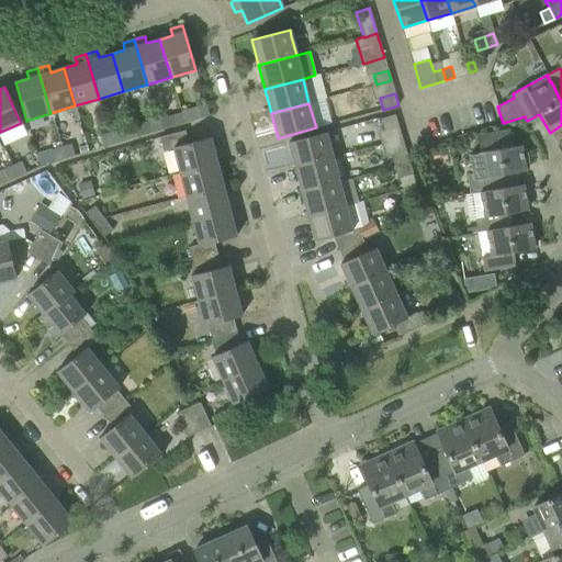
[(205,104),(181,112),(184,123),(209,115),(205,104)]
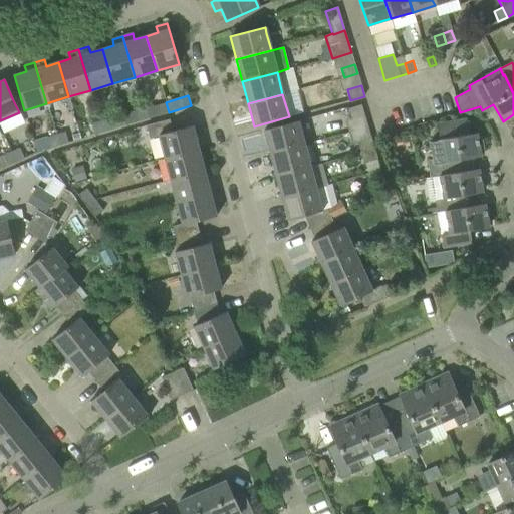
[(364,115),(360,105),(347,109),(350,119),(364,115)]
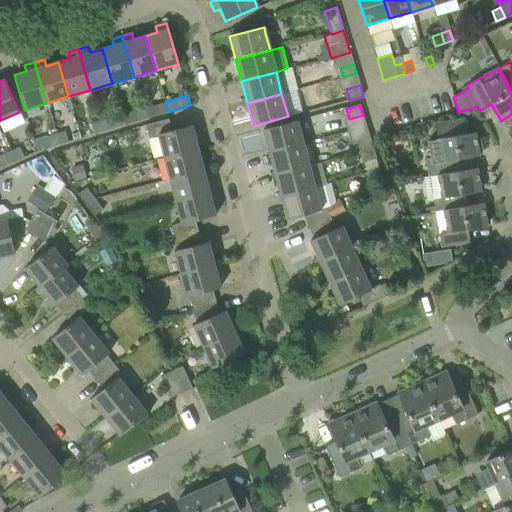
[(155,116),(152,106),(143,108),(146,118),(155,116)]
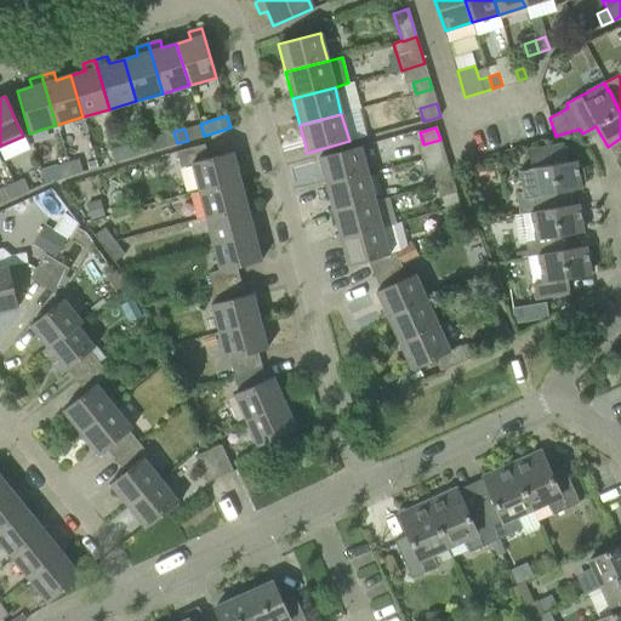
[(177,143),(174,131),(164,135),(167,147),(177,143)]
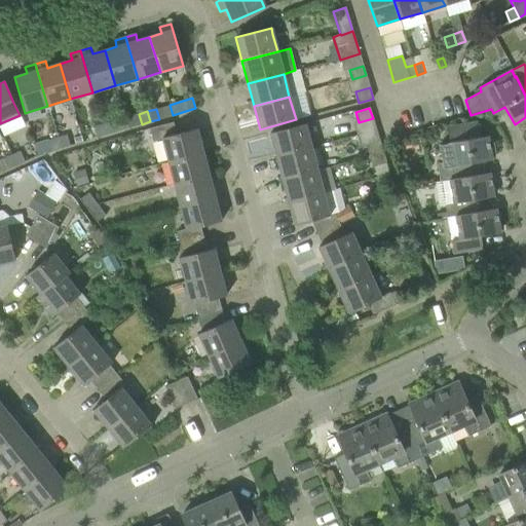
[(114,133),(112,122),(102,124),(105,135),(114,133)]
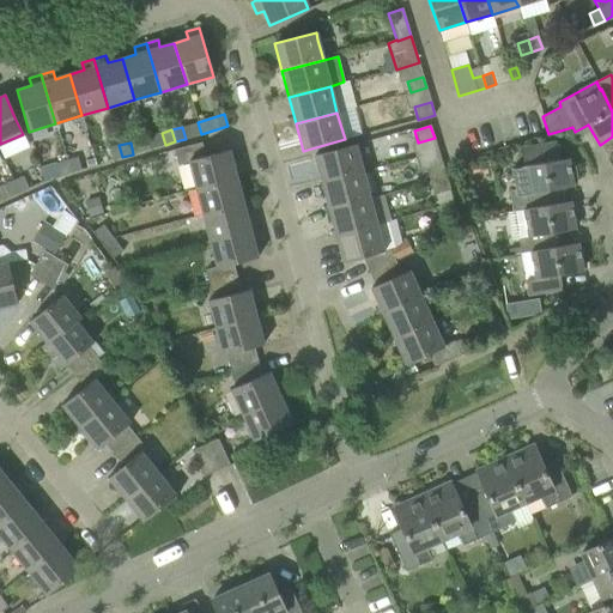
[(205,157),(201,143),(173,151),(176,167),(188,163),(194,189),(236,177),(229,151),(205,157)]
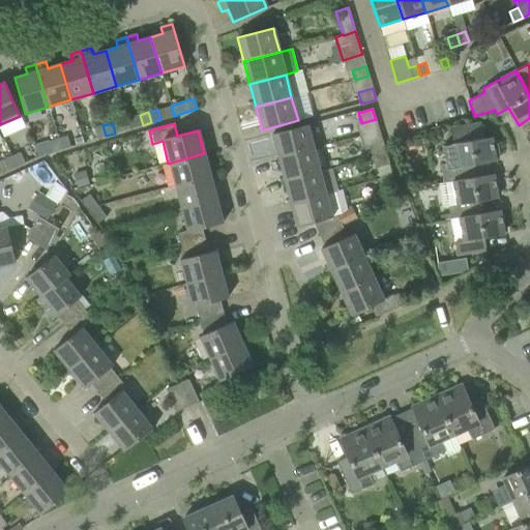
[(495,162),(494,154),(498,154),(496,141),(492,142),(491,138),(482,139),(480,123),(462,126),(463,129),(450,131),(452,145),(442,146),(445,165),(440,166),(443,184),(452,182),(477,178),(477,177),(475,165),(495,162)]
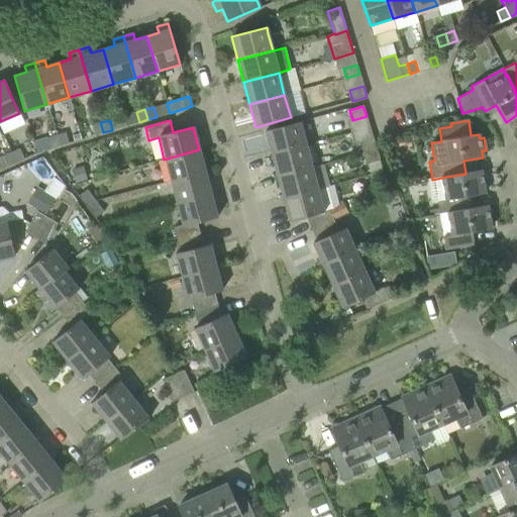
[(103,132),(100,122),(92,125),(95,135),(103,132)]
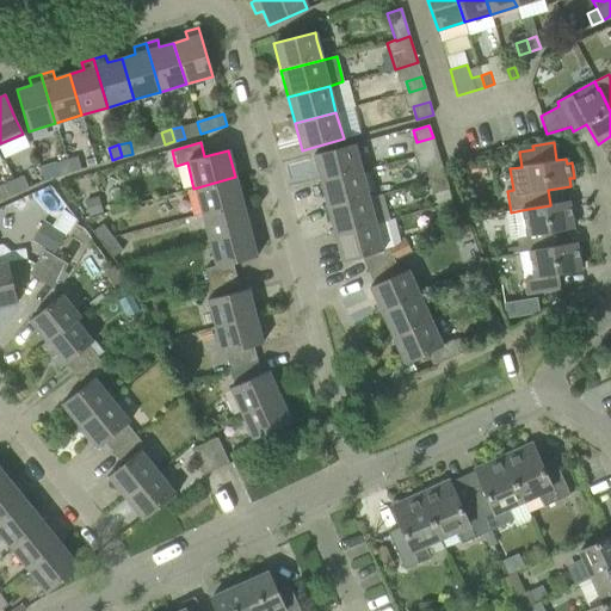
[(355,144),(337,148),(314,155),(321,181),(362,171),(355,144)]
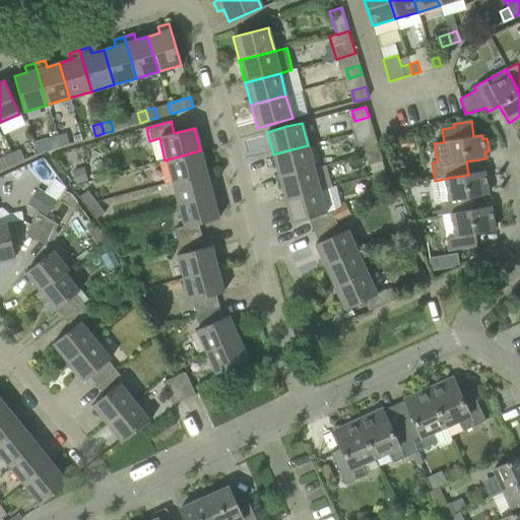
[(66,134),(57,136),(60,146),(69,143),(66,134)]
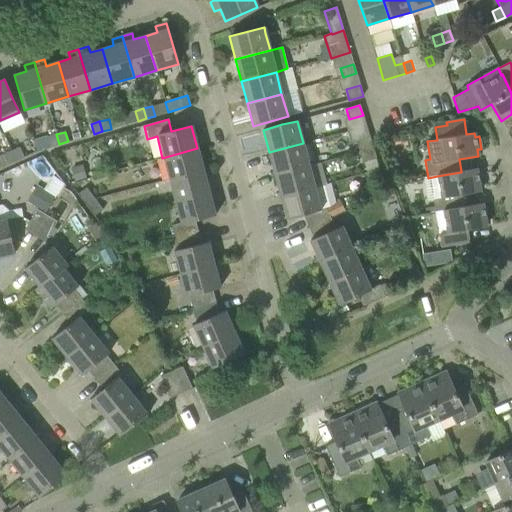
[(59,144),(56,134),(48,137),(51,147),(59,144)]
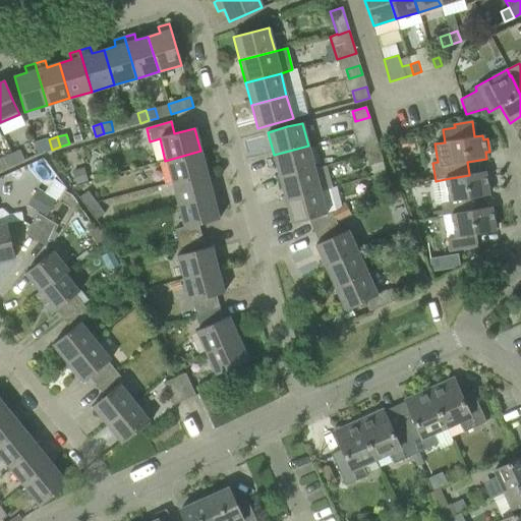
[(380,151),(377,141),(375,140),(362,145),(365,155),(380,151)]
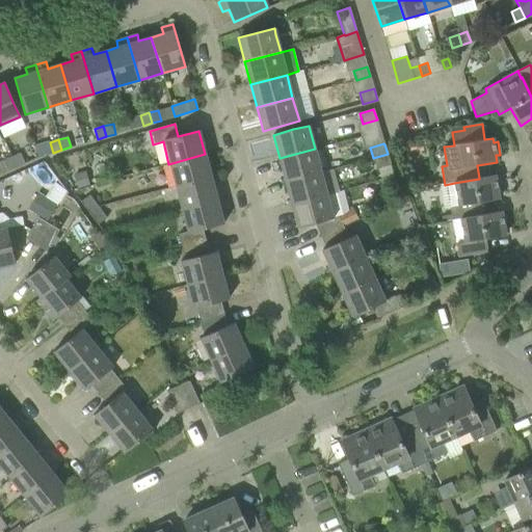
[(320,173),(315,149),(280,158),(285,182),(320,173)]
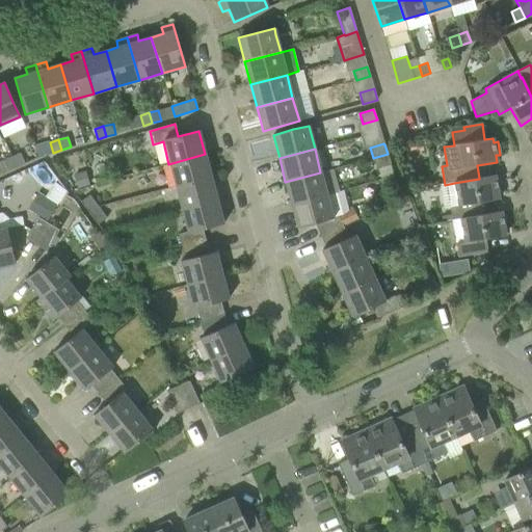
[(19,154),(11,157),(16,166),(24,163),(19,154)]
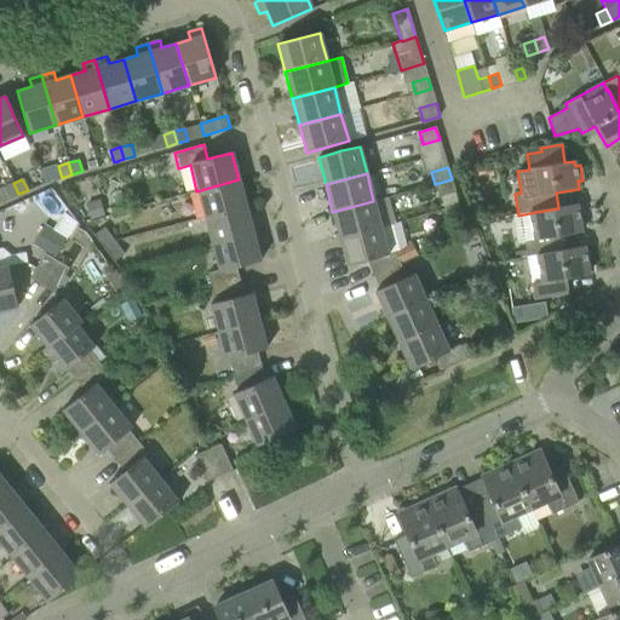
[(246,207),(239,179),(196,191),(204,218),(246,207)]
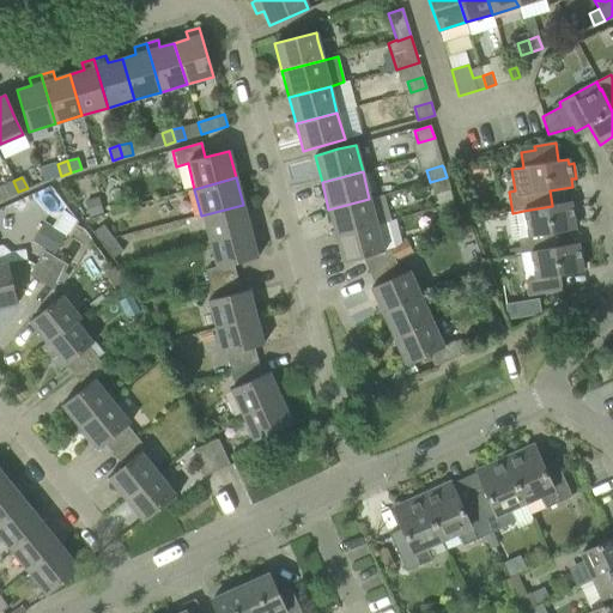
[(450,190),(447,177),(430,182),(434,195),(450,190)]
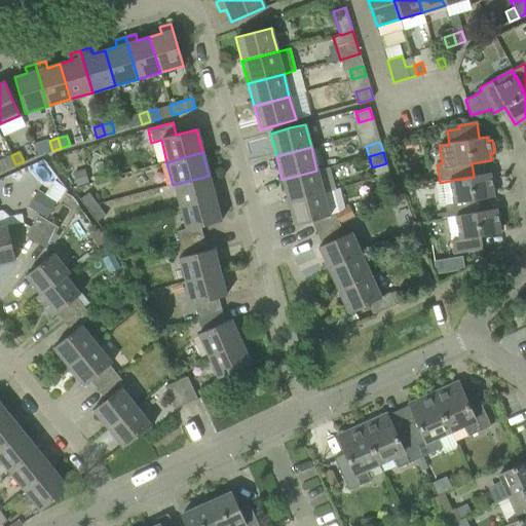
[(15,164),(11,155),(2,159),(7,168),(15,164)]
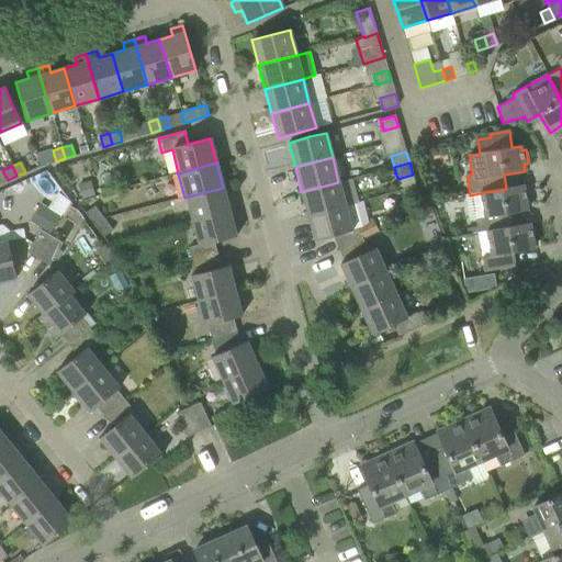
[(88,181),(77,183),(81,198),(91,195),(88,181)]
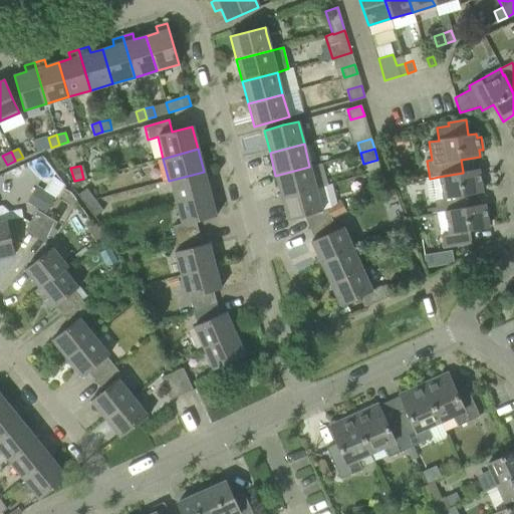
[(315,189),(309,167),(275,176),(281,198),(315,189)]
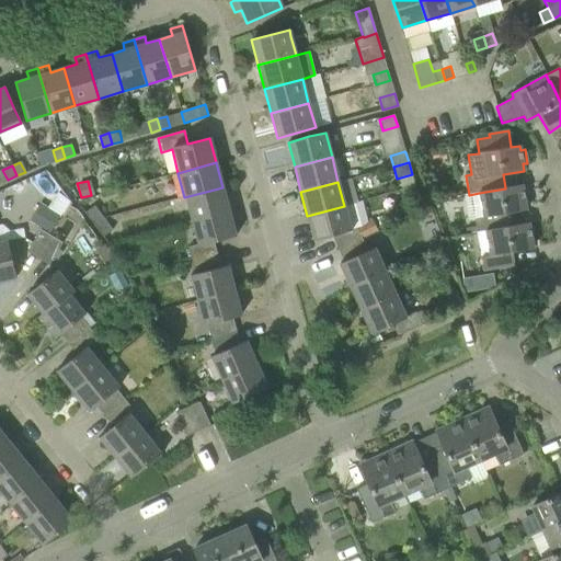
[(505,214),(526,210),(522,184),(505,187),(505,189),(479,193),(483,217),(474,218),(476,227),(467,228),(468,235),(477,233),(484,232),(484,231),(507,227),(505,214)]
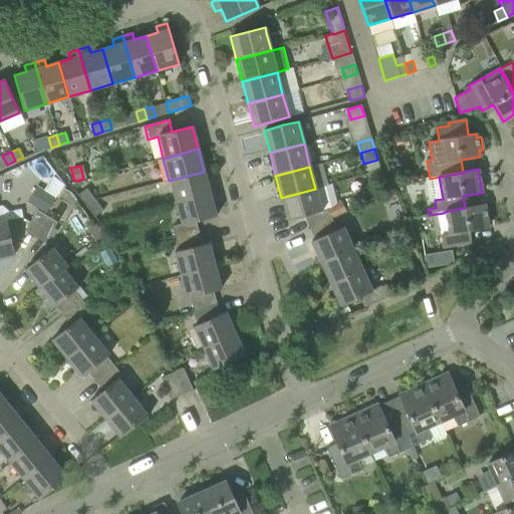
[(210,194),(204,172),(169,181),(175,203),(210,194)]
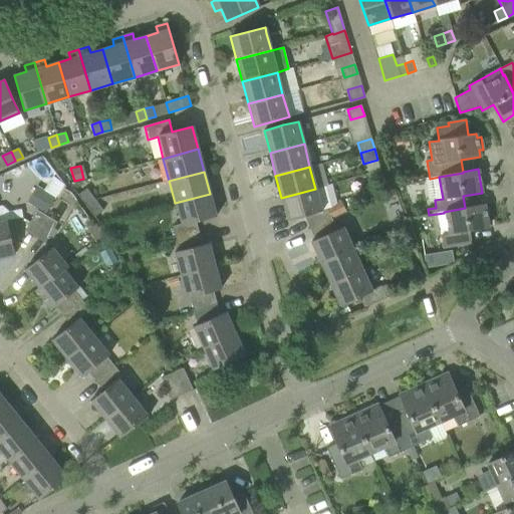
[(369,187),(363,190),(368,202),(378,197),(375,190),(369,187)]
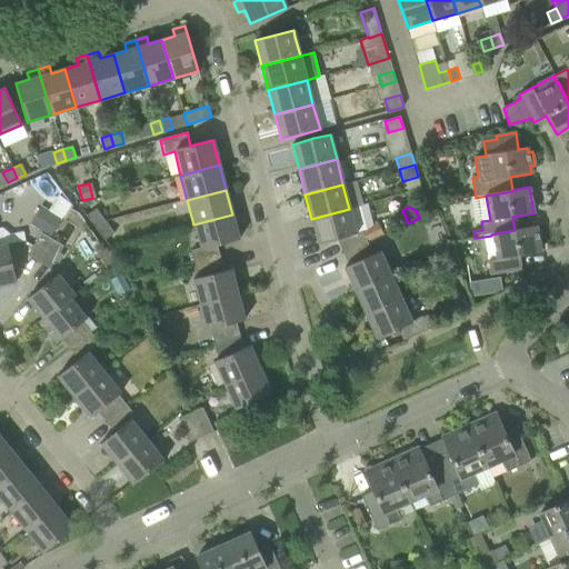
[(85,217),(93,229),(105,221),(96,209),(85,217)]
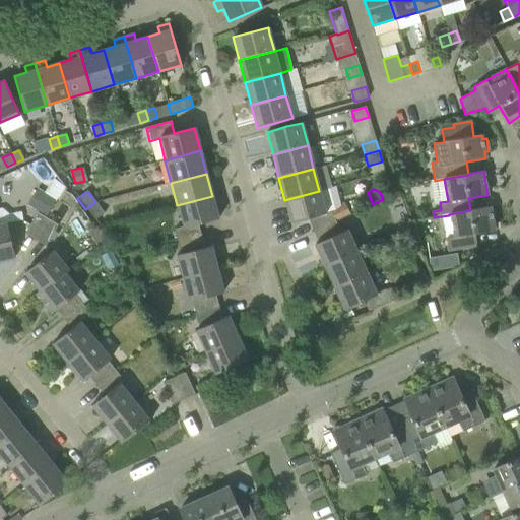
[(325,214),(319,191),(284,200),(290,223),(307,219),(313,232),(337,221),(333,212),(325,214)]
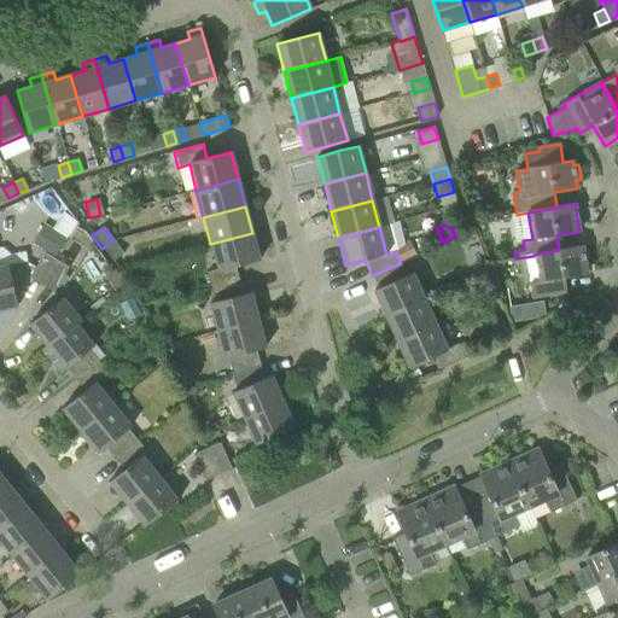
[(51,228),(39,248),(54,258),(66,238),(51,228)]
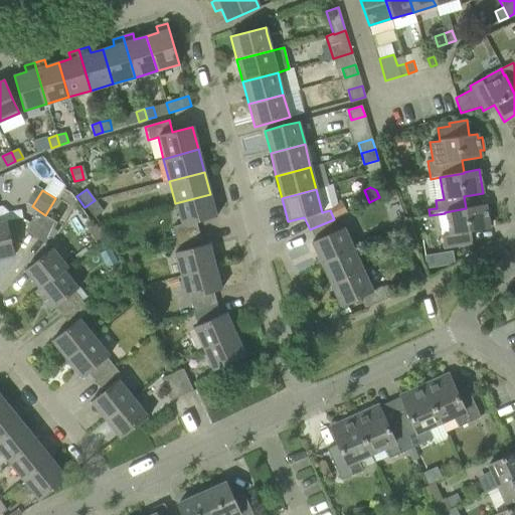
[(216,216),(210,194),(175,203),(182,226),(172,228),(175,240),(199,233),(196,222),(216,216)]
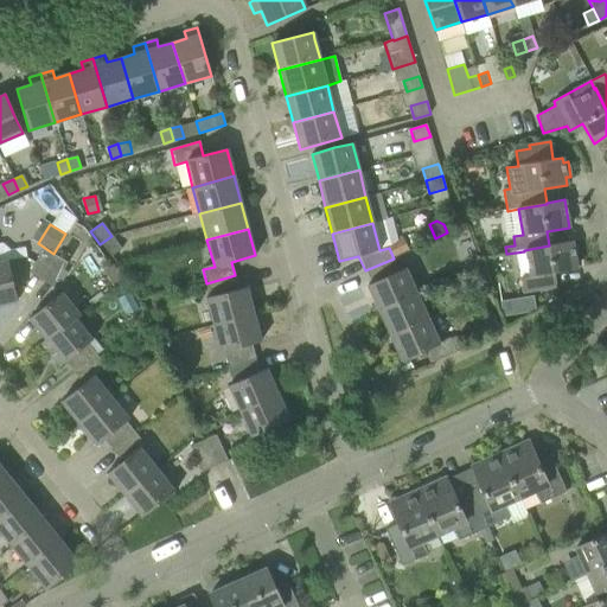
[(121,250),(112,236),(100,244),(110,259),(121,250)]
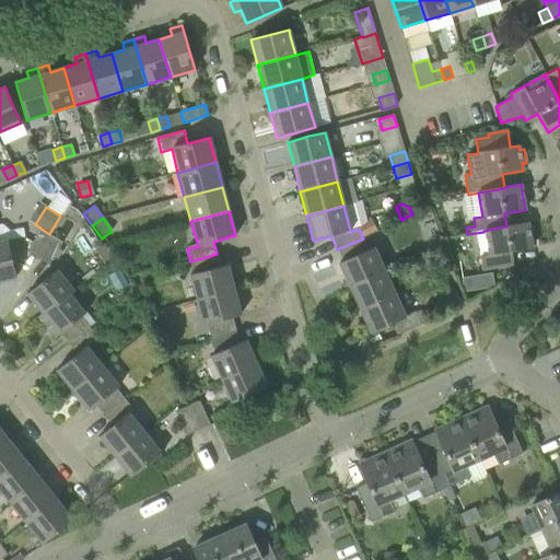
[(527,222),(506,226),(483,231),(483,232),(476,233),(480,256),(482,270),(513,265),(511,252),(532,248),(527,222)]
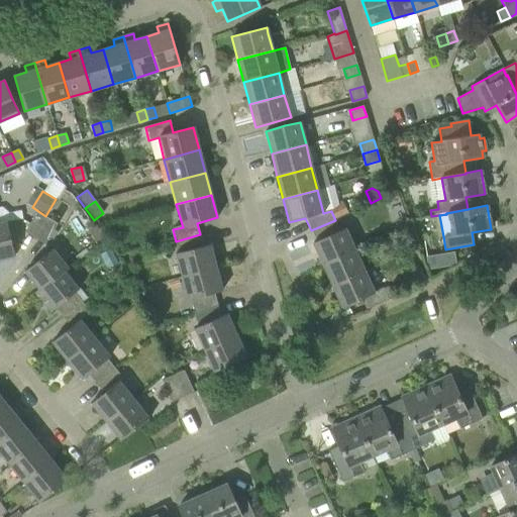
[(33,240),(46,219),(35,212),(23,234),(33,240)]
